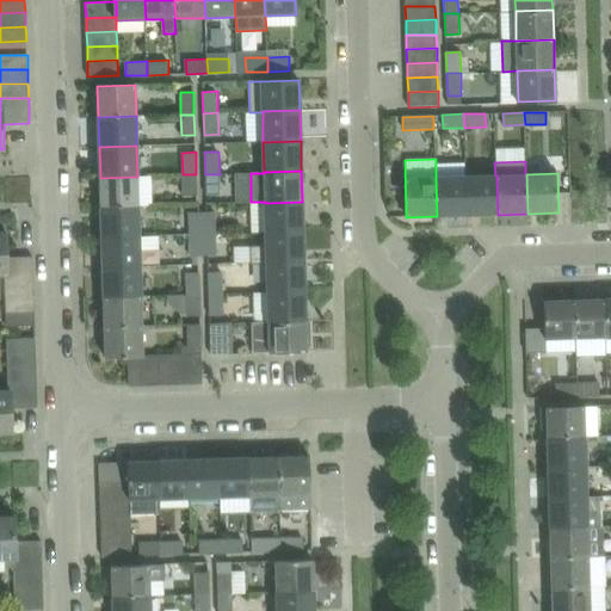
[(197,196),(196,174),(183,174),(183,196),(197,196)]
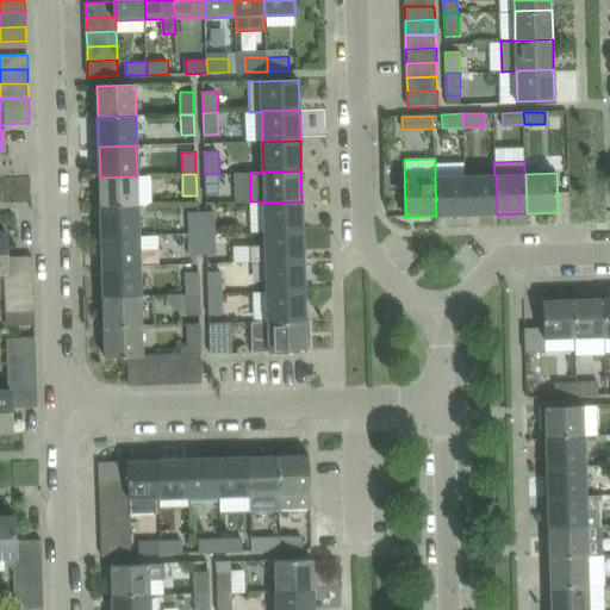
[(219,194),(219,174),(205,174),(206,195),(219,194)]
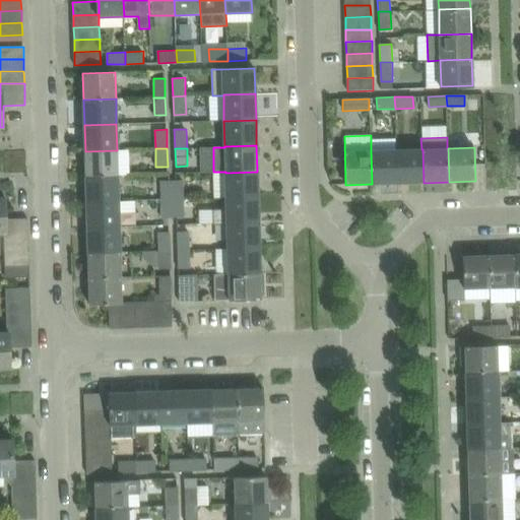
[(396,149),(371,150),(372,184),(397,183),(396,149)]
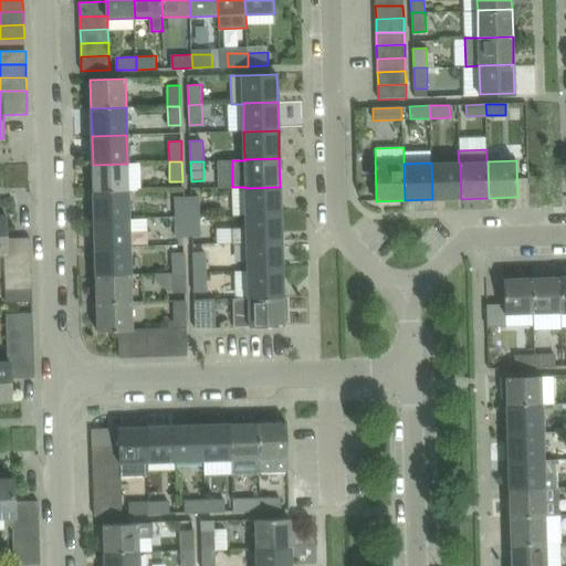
[(459,163),(431,163),(432,199),(461,199),(460,163),(459,163)]
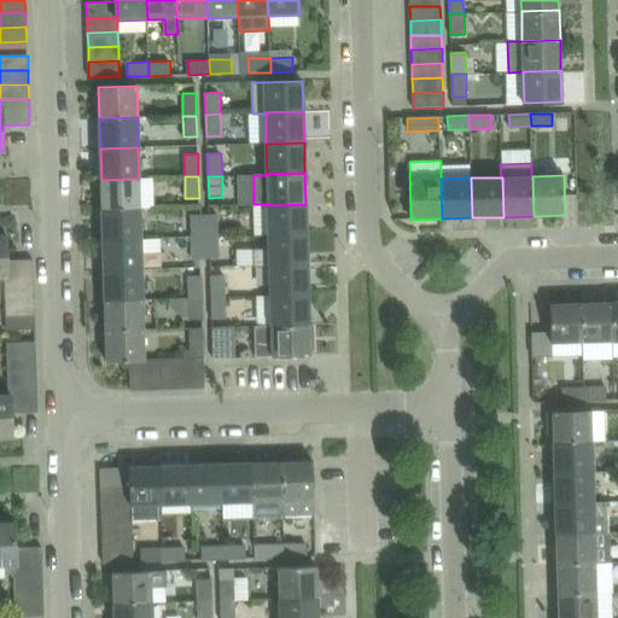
[(140,209),(139,179),(101,180),(103,210),(140,209)]
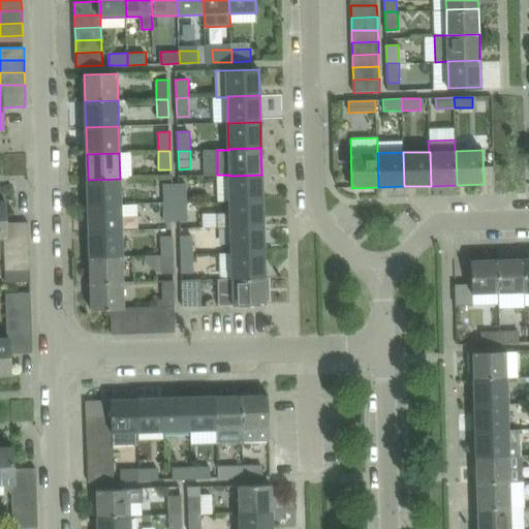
[(262,200),(261,175),(229,176),(230,201),(262,200)]
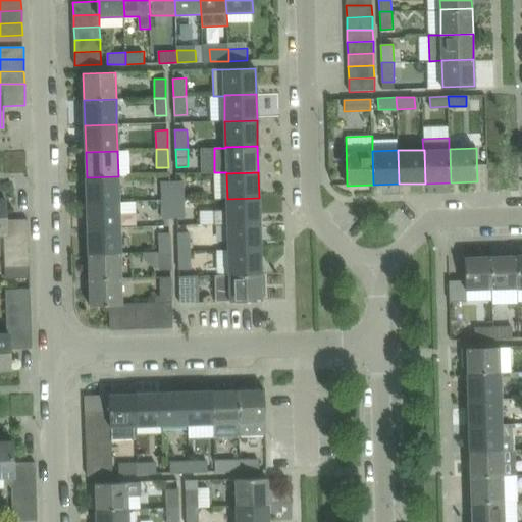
[(119,202),(118,176),(87,177),(87,203),(119,202)]
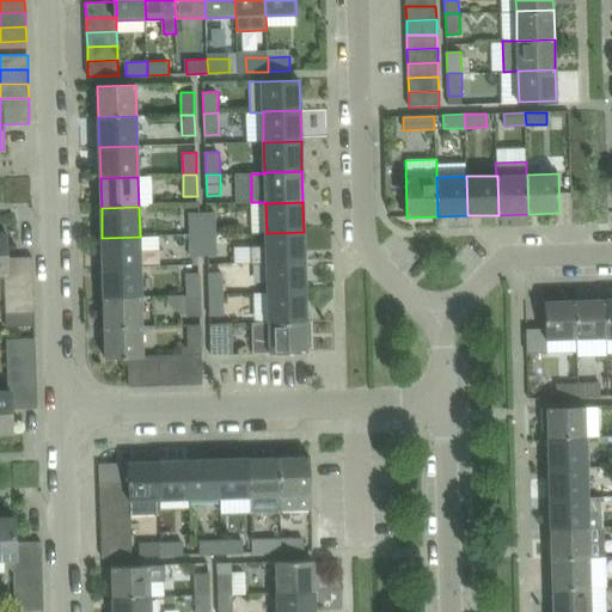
[(203,233),(202,212),(190,212),(190,233),(203,233)]
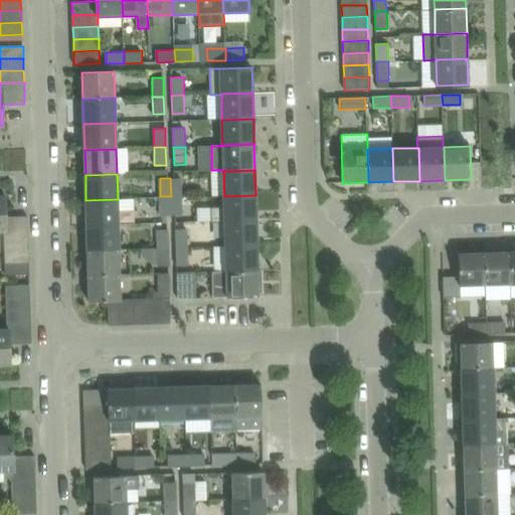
[(182,196),(181,178),(170,178),(171,196),(182,196)]
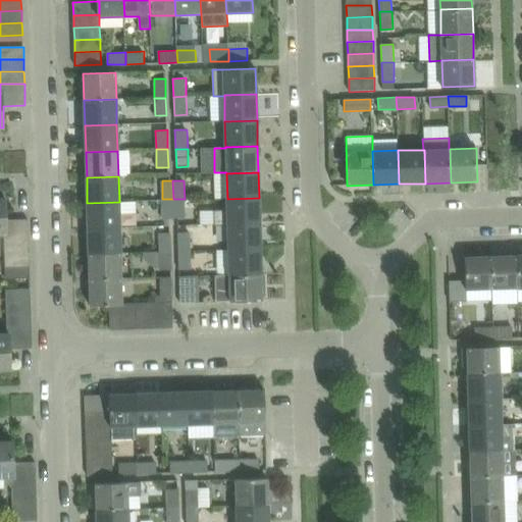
[(260,223),(259,198),(227,199),(227,210),(214,210),(215,224),(228,224),(260,223)]
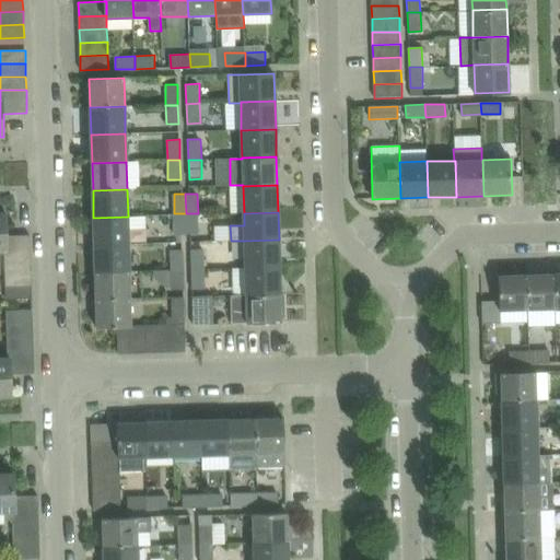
[(6,213),(0,213),(0,253),(4,253),(4,259),(31,259),(31,235),(7,236),(6,213)]
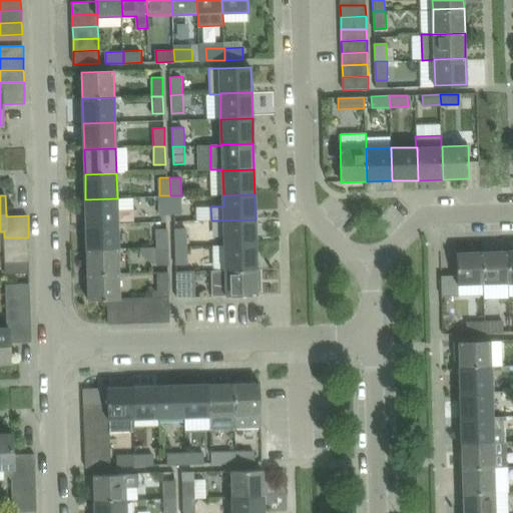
[(170,213),(170,195),(159,195),(159,213),(170,213)]
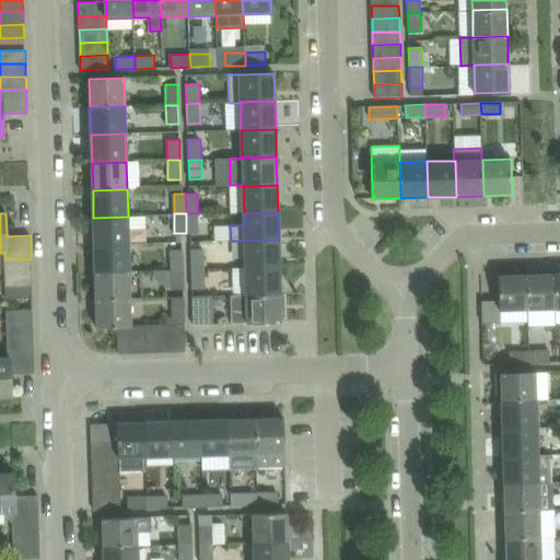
[(198,233),(198,213),(186,213),(186,233),(198,233)]
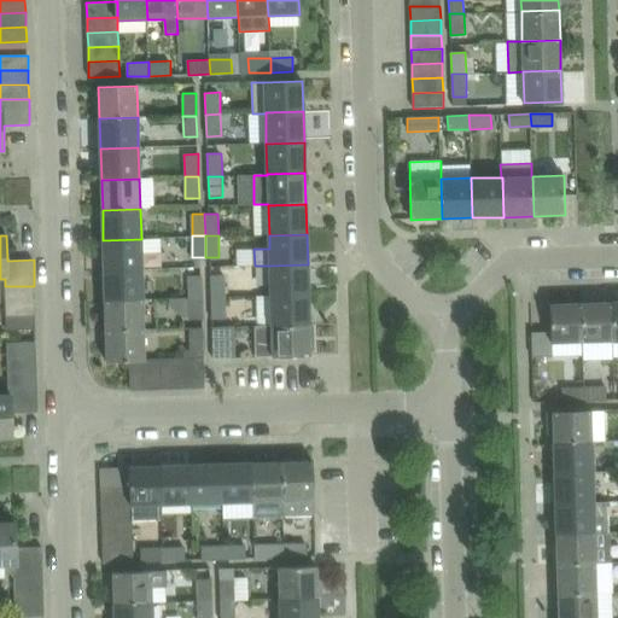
[(143,270),(141,239),(103,240),(104,272),(143,270)]
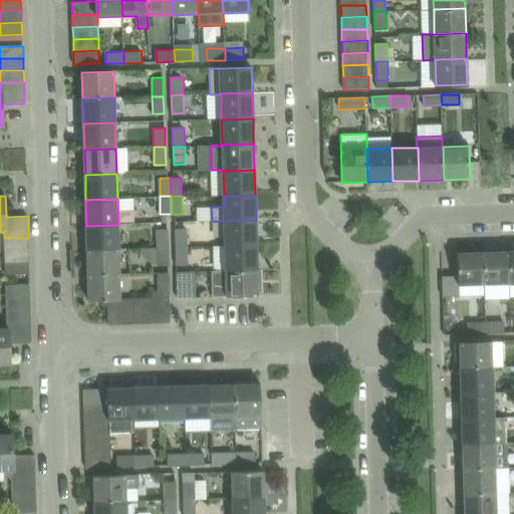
[(257,245),(256,220),(225,221),(225,246),(257,245)]
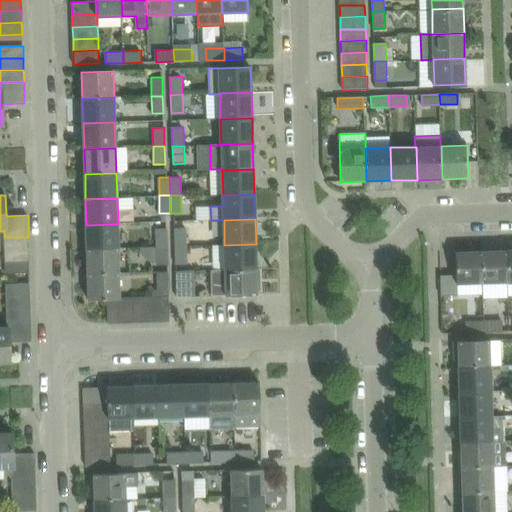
[(118,248),(118,224),(86,225),(87,250),(118,248)]
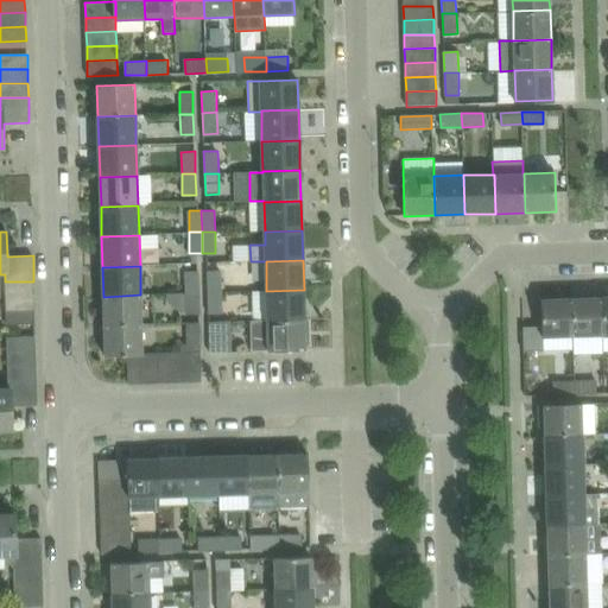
[(198,293),(198,271),(185,272),(187,293),(198,293)]
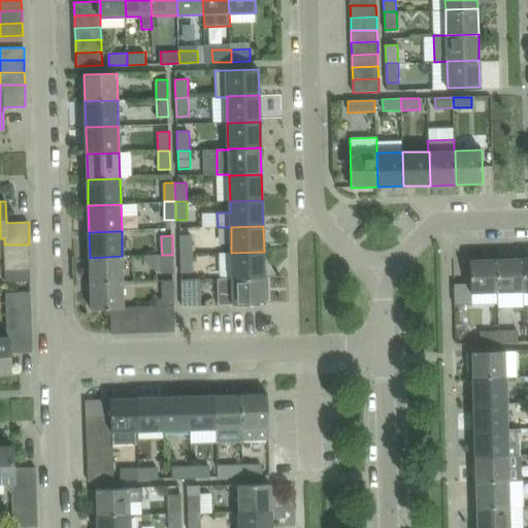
[(192,255),(192,235),(180,235),(180,255),(192,255)]
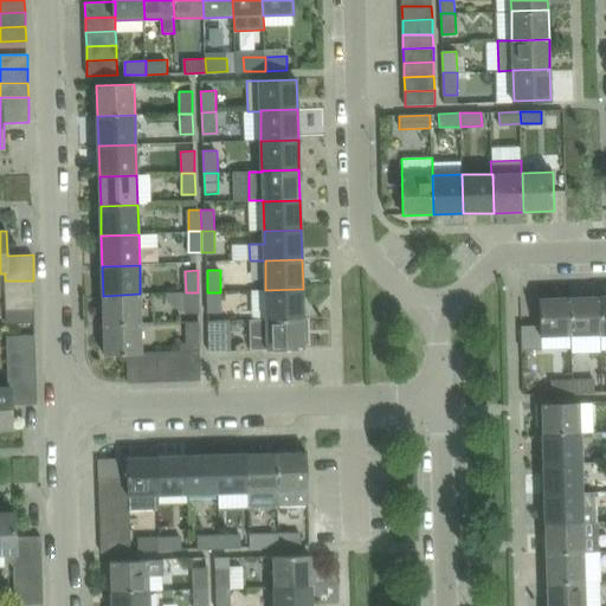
[(33,295),(33,281),(5,281),(6,295),(33,295)]
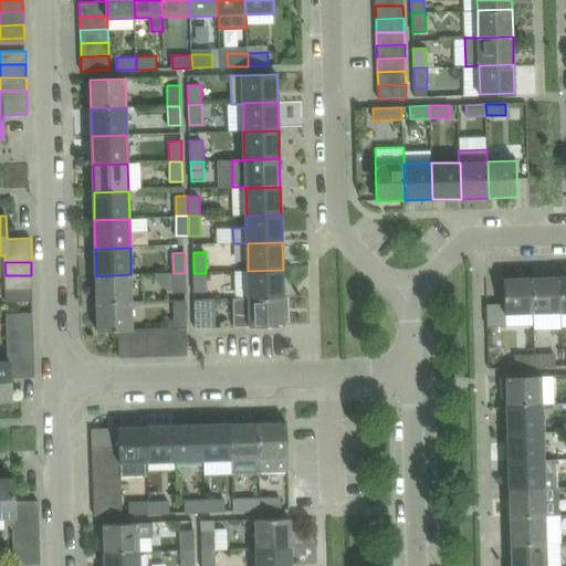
[(283,297),(283,296),(283,270),(248,271),(249,299),(283,297)]
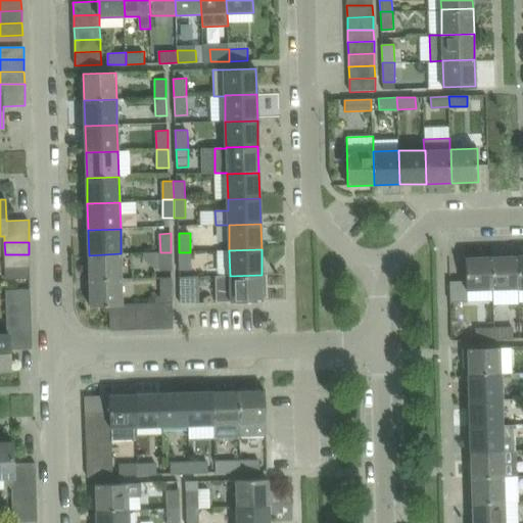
[(172,270),(171,252),(160,252),(160,270),(172,270)]
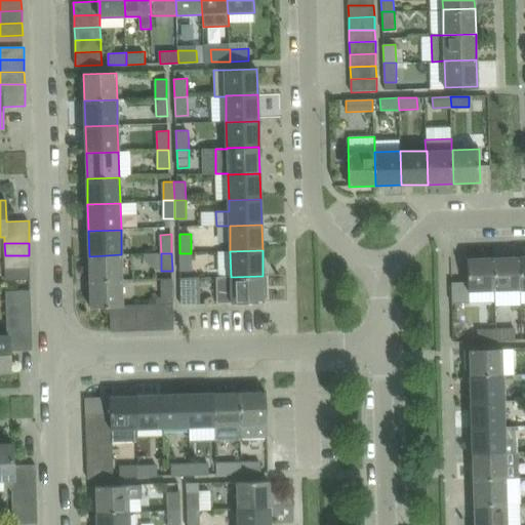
[(192,270),(191,253),(179,253),(180,271),(192,270)]
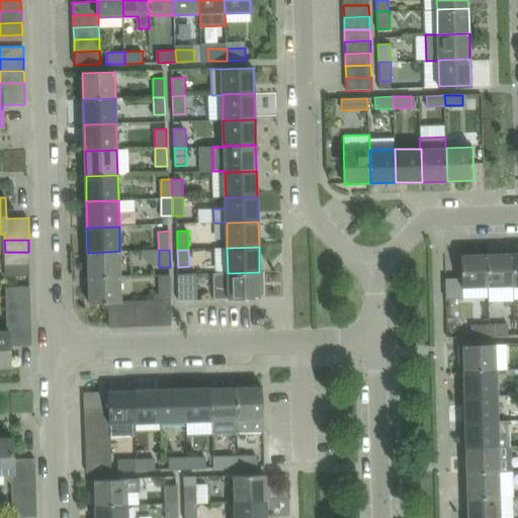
[(120,276),(119,251),(88,253),(89,278),(120,276)]
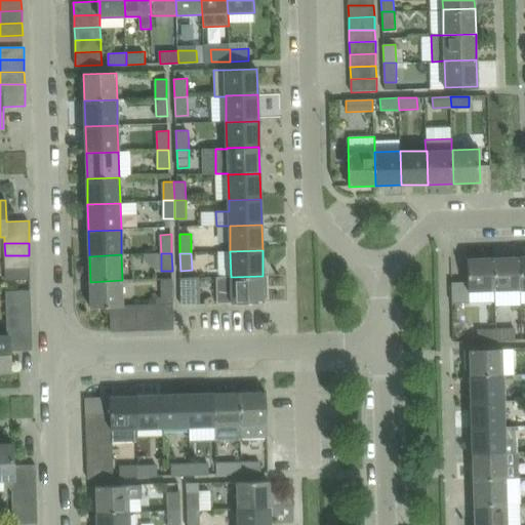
[(30,268),(29,255),(5,255),(5,269),(30,268)]
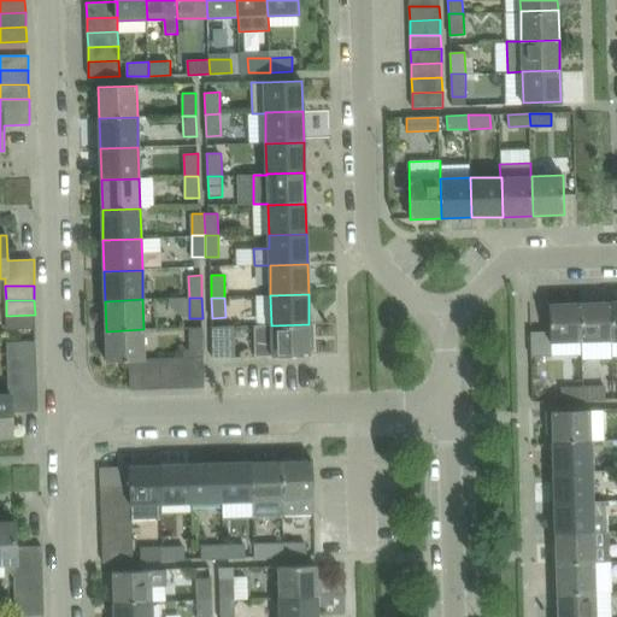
[(612,340),(611,303),(581,304),(582,340),(612,340)]
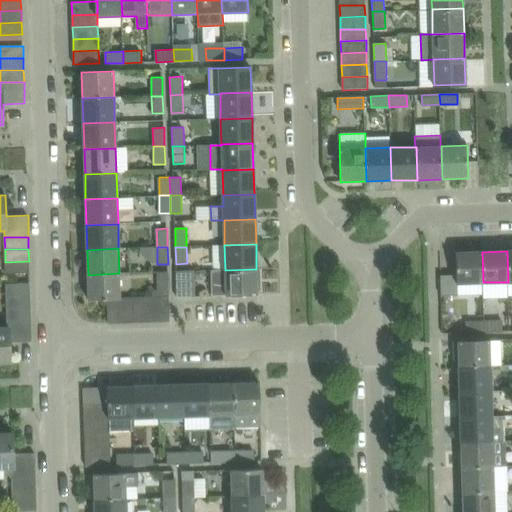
[(483,282),(482,252),(456,253),(456,275),(440,275),(441,296),(457,295),(457,283),(483,282)]
